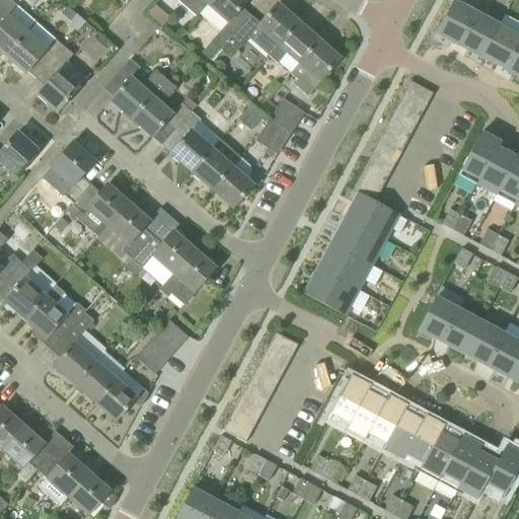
[(35,23),(17,6),(10,0),(6,0),(0,7),(0,23),(1,24),(0,24),(0,53),(5,58),(35,23)]
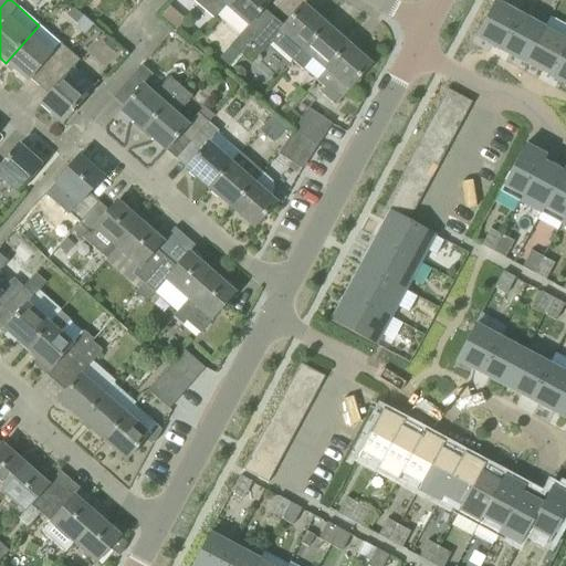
[(226,6),(230,0),(191,0),(213,19),(226,6)]
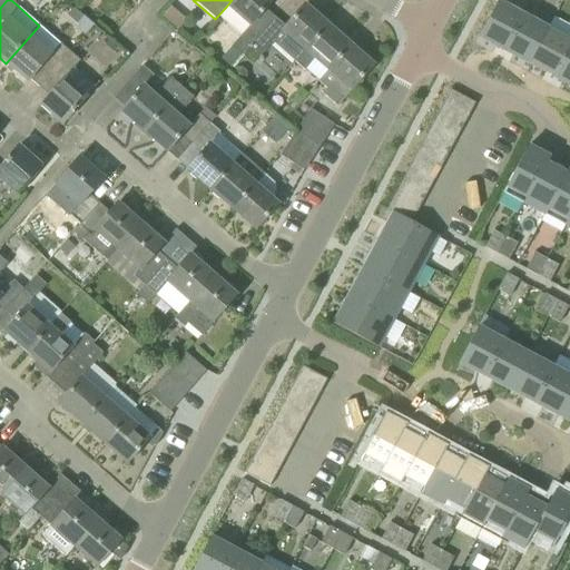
[(232,0),(226,7),(248,27),(246,29),(241,35),(231,46),(242,56),(249,47),(275,18),(266,10),(265,10),(266,9),(273,1),(272,0),(232,0)]
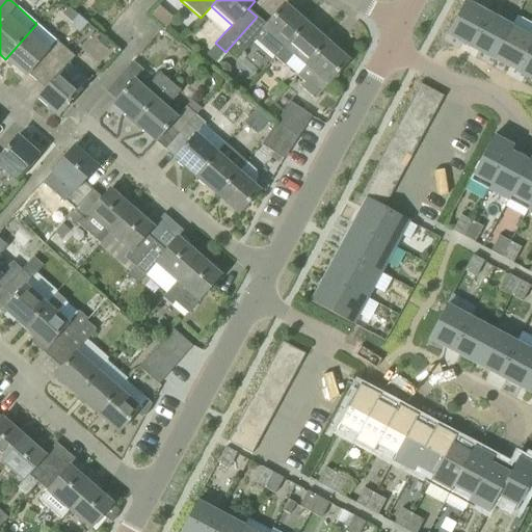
[(471,47),(487,15),(464,2),(447,34),(471,47)]
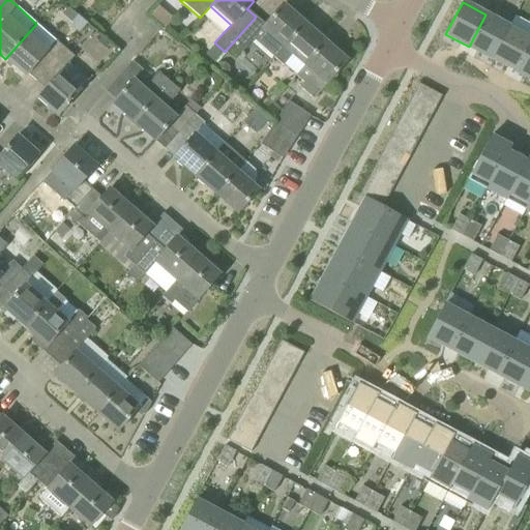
[(274,57),(304,23),(284,4),(265,25),(256,17),(232,43),(242,53),(254,39),(274,57)]
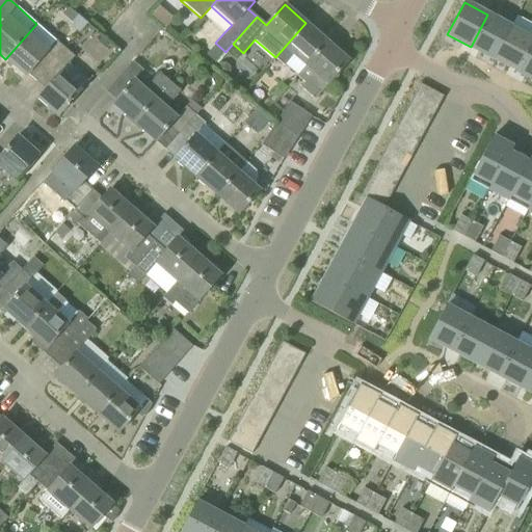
[(165,29),(174,20),(159,7),(151,17),(165,29)]
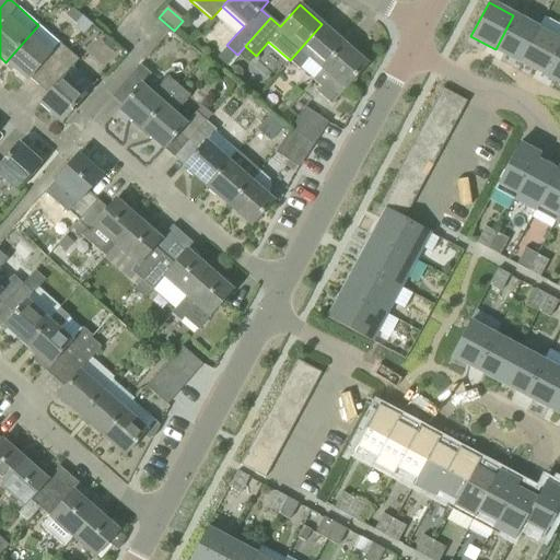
[(520,62),(538,28),(513,15),(496,49),(520,62)]
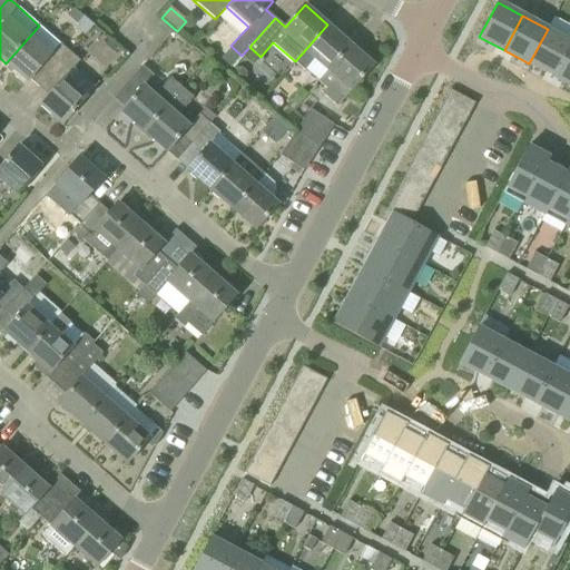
[(80,27),(77,30),(85,37),(94,26),(86,19),(80,27)]
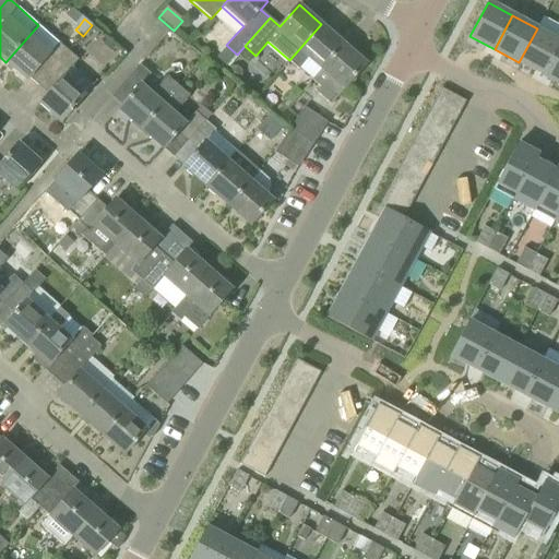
[(321,24),(289,60),(299,69),(307,59),(320,71),(343,44),(321,24)]
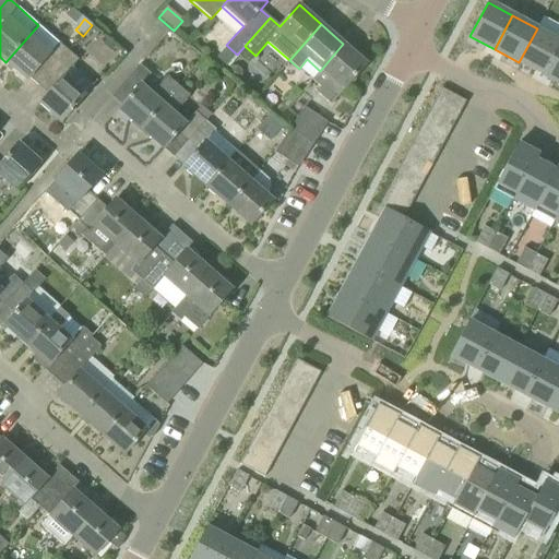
[(38,25),(6,62),(27,81),(30,78),(39,86),(70,51),(60,43),(59,43),(38,25)]
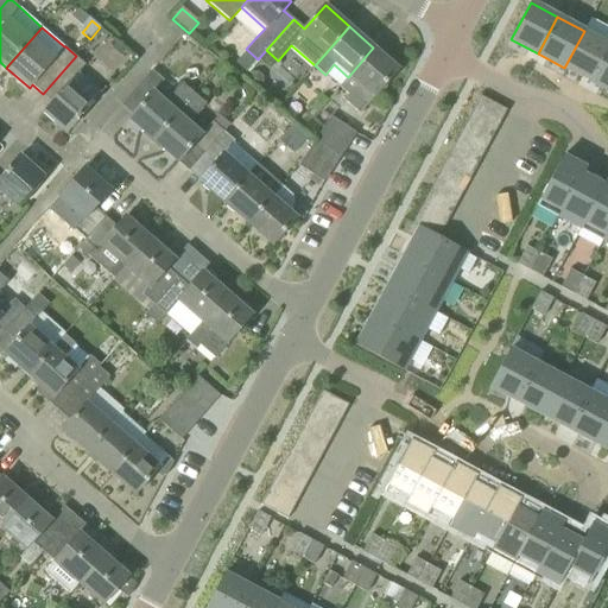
[(607,43),(584,31),(564,68),(569,70),(591,82),(607,50),(607,43)]
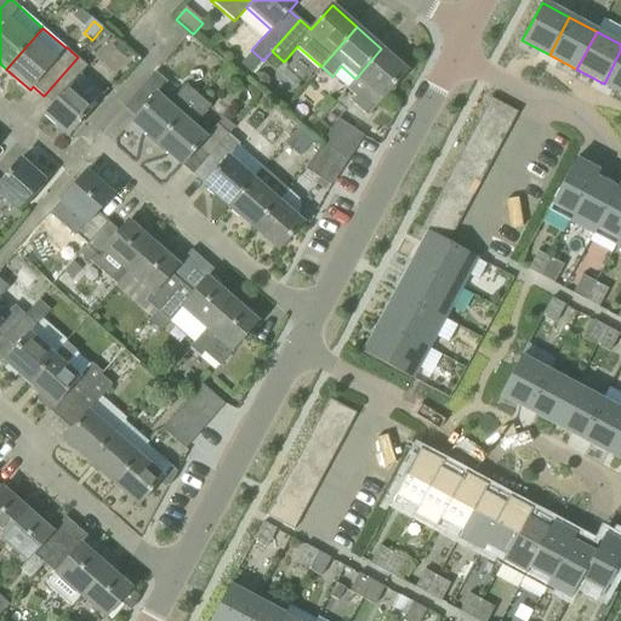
[(381,49),(357,77),(358,78),(347,89),(357,97),(352,102),(368,117),(383,98),(382,98),(406,70),(381,49)]
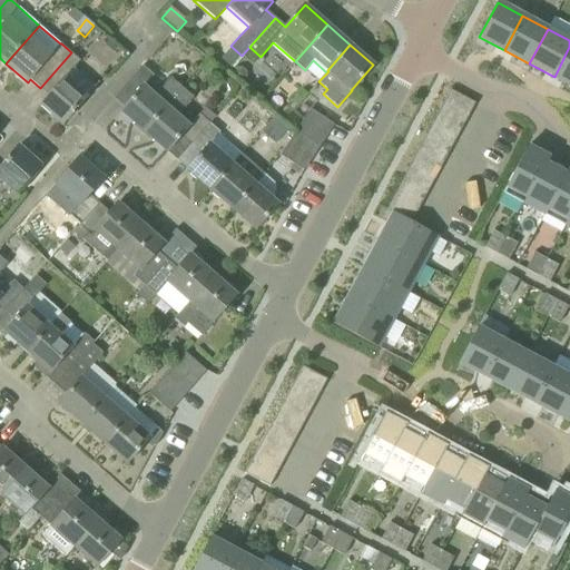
[(231,46),(222,58),(232,67),(242,56),(231,46)]
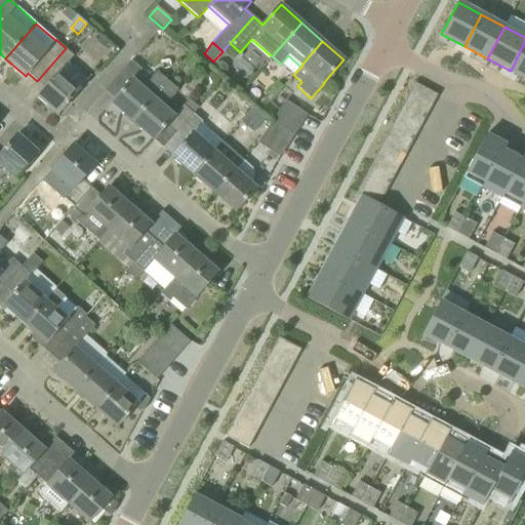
[(524,43),(511,71),(524,78),(524,43)]
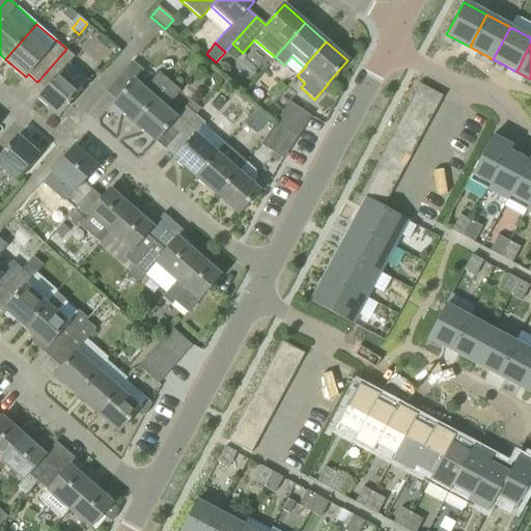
[(66,49),(37,82),(46,89),(37,99),(58,116),(81,90),(61,72),(75,56),(66,49)]
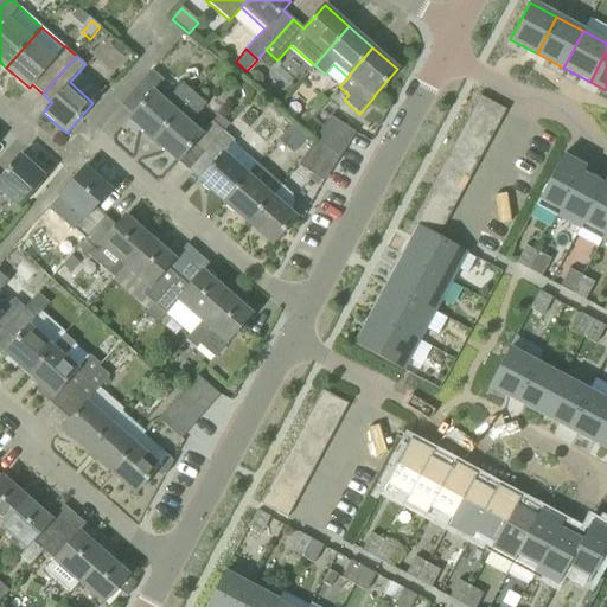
[(152,70),(122,104),(133,114),(129,119),(153,140),(195,94),(183,83),(165,102),(153,91),(163,80),(152,70)]
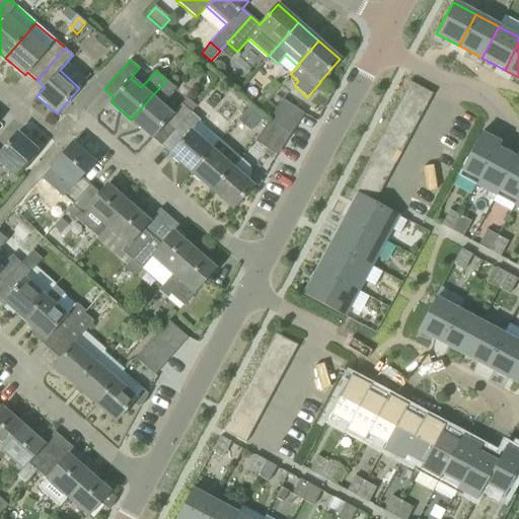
[(214,62),(211,67),(211,72),(216,75),(221,75),(225,71),(225,65),(220,62),(214,62)]
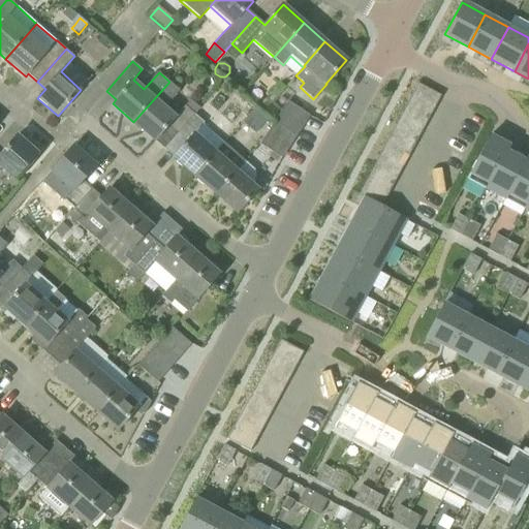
[(180,90),(169,82),(133,122),(164,149),(198,110),(199,109),(190,100),(184,104),(175,116),(164,107),(180,90)]
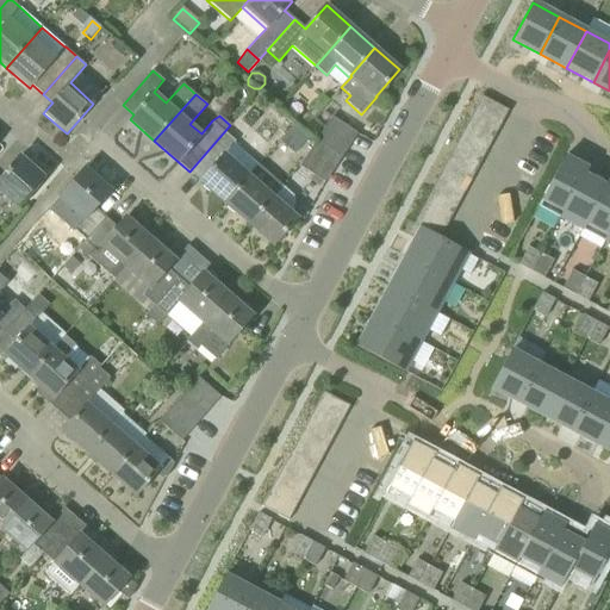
[(503,123),(509,111),(483,97),(475,109),(503,123)]
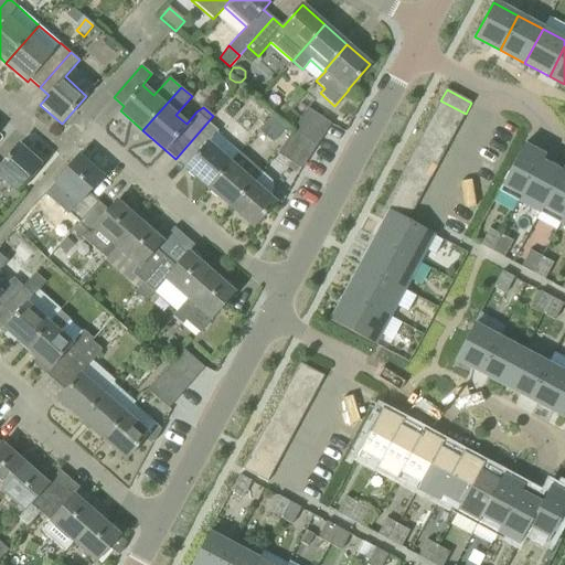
[(440,100),(434,113),(459,126),(466,114),(440,100)]
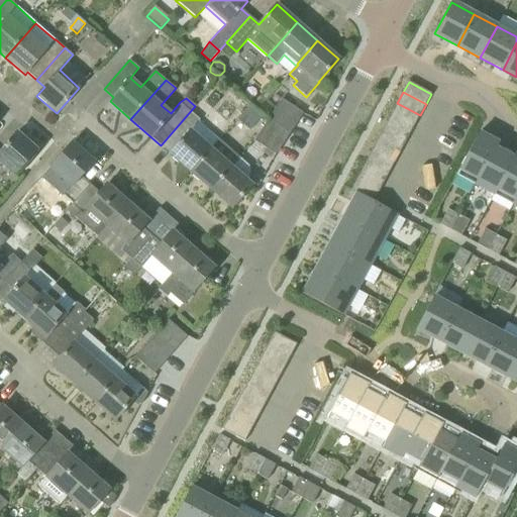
[(275,109),(274,110),(296,123),(302,113),(303,113),(282,100),(275,109)]
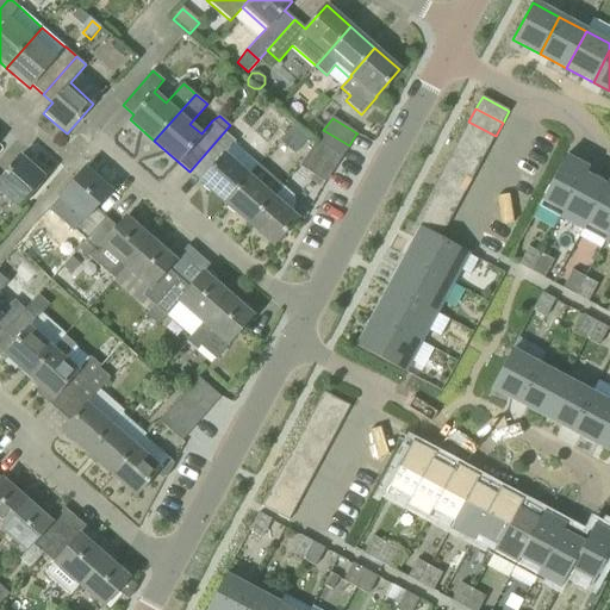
[(468,122),(462,135),(489,149),(496,136),(468,122)]
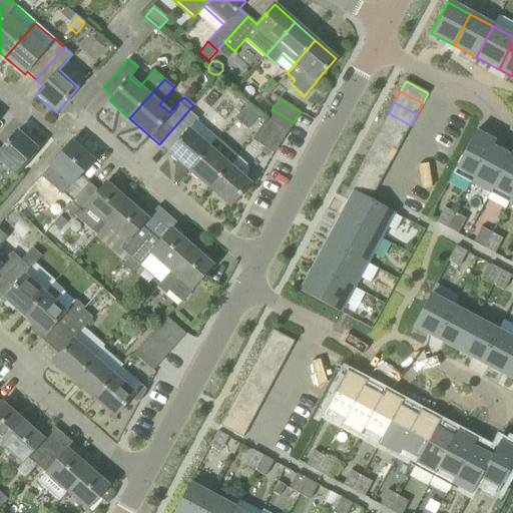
[(192,106),(159,144),(189,170),(209,147),(216,138),(196,120),(201,114),(192,106)]
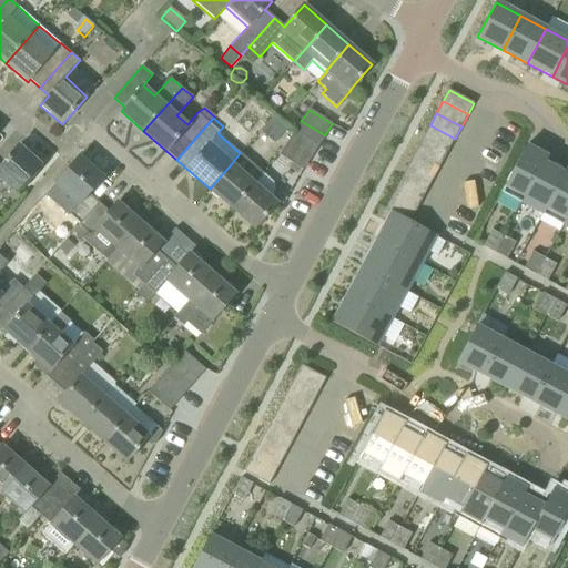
[(288,130),(273,118),(261,131),(275,144),(288,130)]
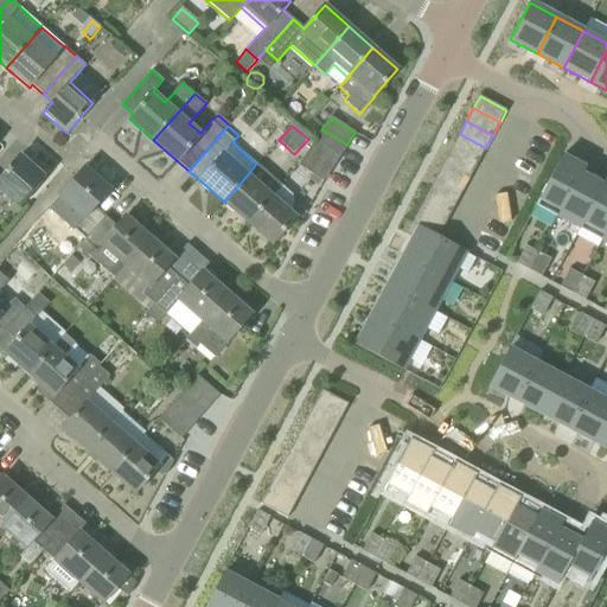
[(314,141),(339,158),(347,145),(321,129),(314,141)]
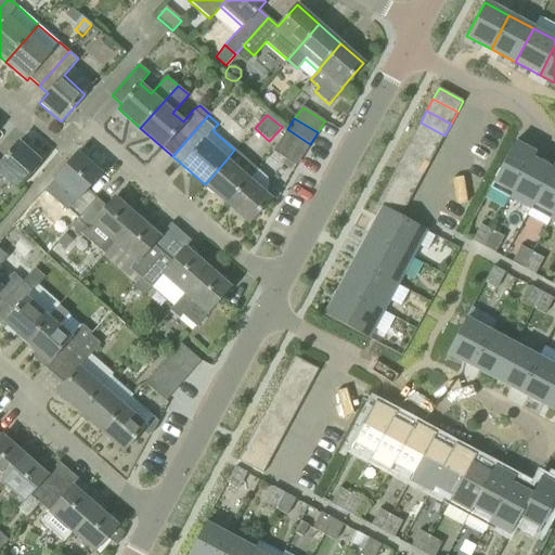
[(421,123),(414,133),(438,146),(444,136),(421,123)]
